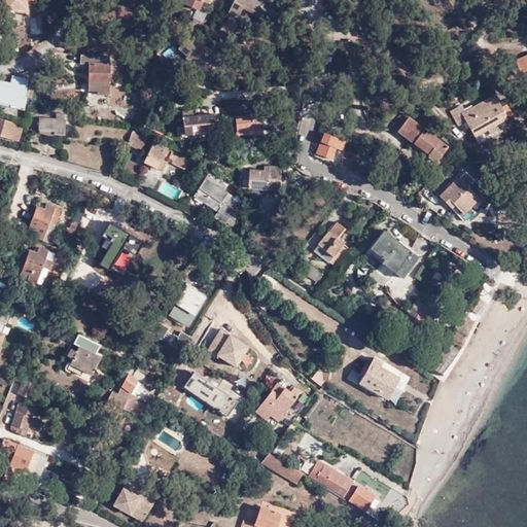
[(3,0),(5,19),(14,19),(14,10),(25,9),(25,1),(24,0),(3,0)]
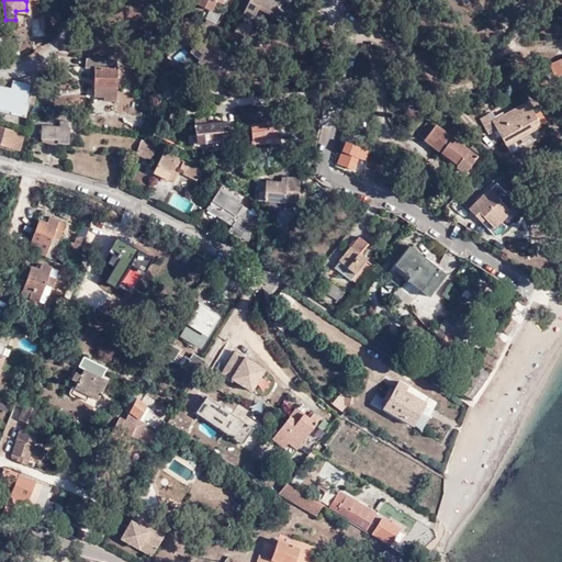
[(257,9),(283,21),(290,7),(273,0),(249,0),(244,14),(253,19),(257,9)]
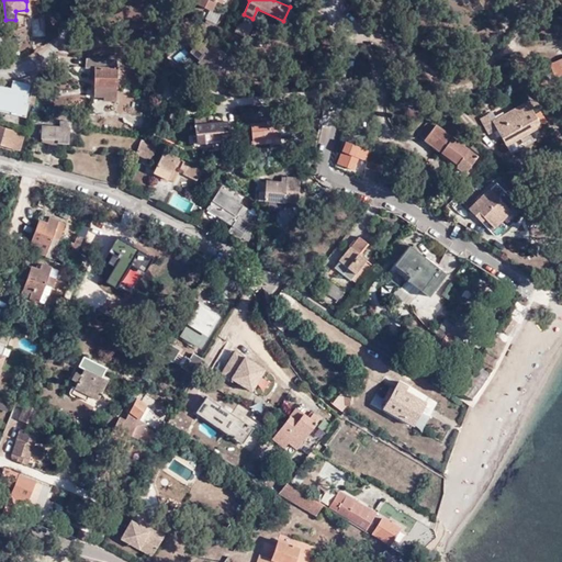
[(239,18),(236,33),(249,36),(253,21),(239,18)]
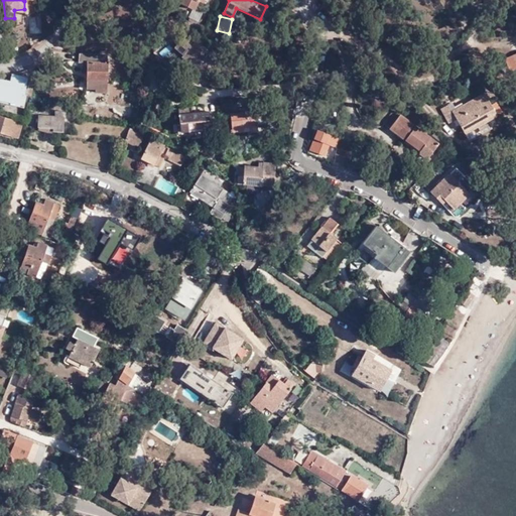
[(24,41),(38,38),(34,22),(20,25),(24,41)]
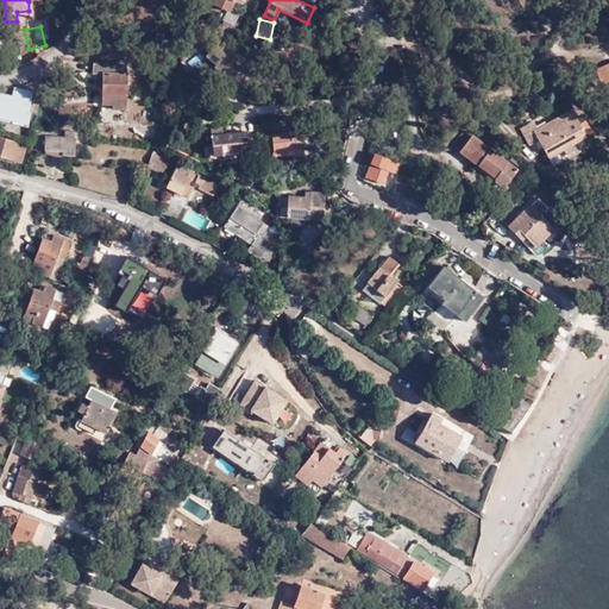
[(156,42),(171,45),(174,37),(155,32),(154,36),(158,37),(156,42)]
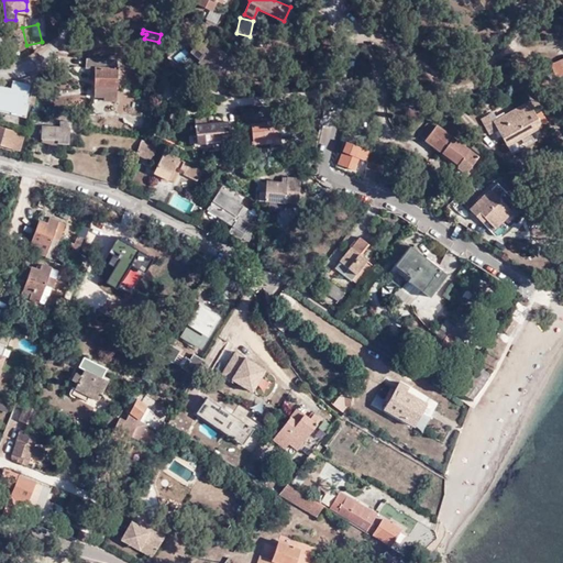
[(222,45),(218,44),(207,41),(203,44),(209,50),(212,47),(217,52),(218,50),(222,45)]
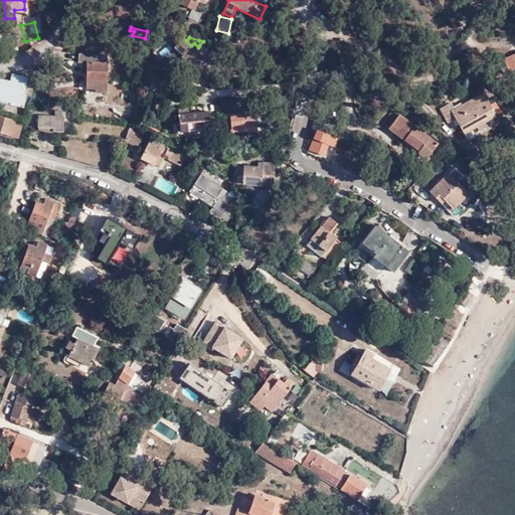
[(86,80),(106,80),(106,57),(101,55),(78,54),(78,62),(87,62),(86,80)]
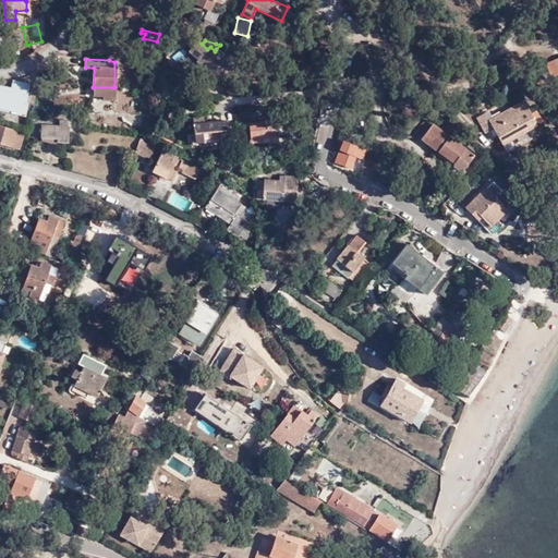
[(557,61),(546,67),(552,81),(557,77),(557,61)]
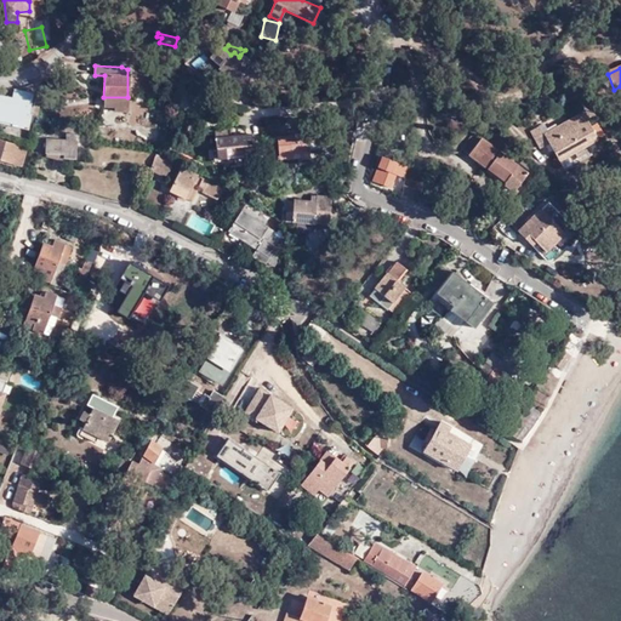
[(0,118),(24,124),(28,110),(35,113),(40,97),(22,92),(20,101),(13,100),(0,96),(0,118)]
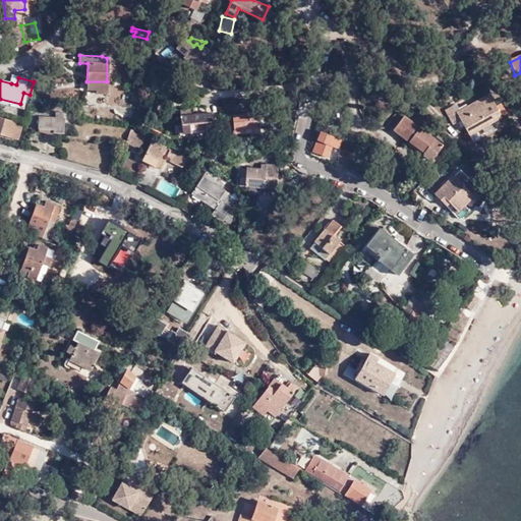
[(462,121),(471,136),(503,117),(489,95),(458,113),(455,108),(446,112),(454,126),(462,121)]
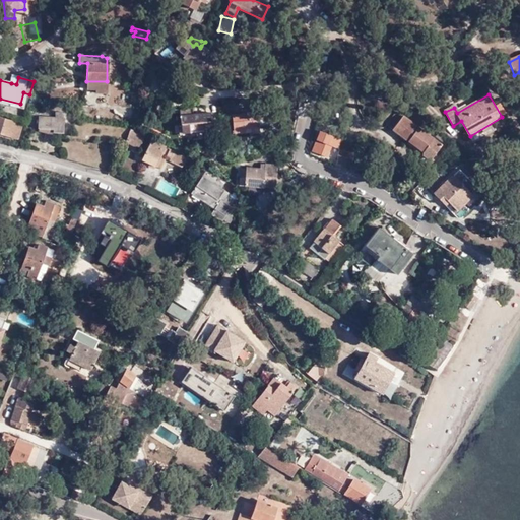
[(180,115),(181,133),(206,131),(204,112),(180,115)]
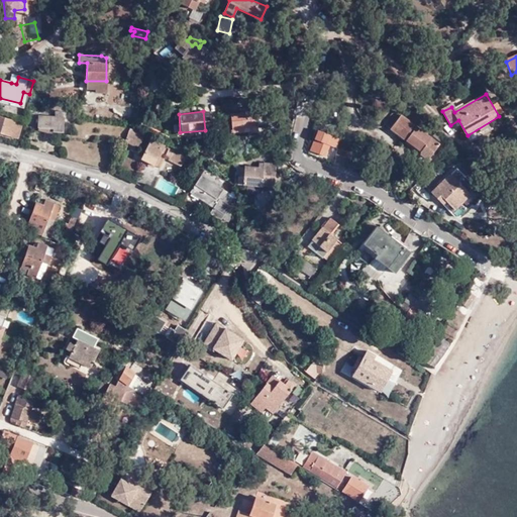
[(245,116),(238,116),(229,118),(231,136),(242,134),(242,131),(266,128),(264,114),(256,114),(255,111),(245,112),(245,116)]
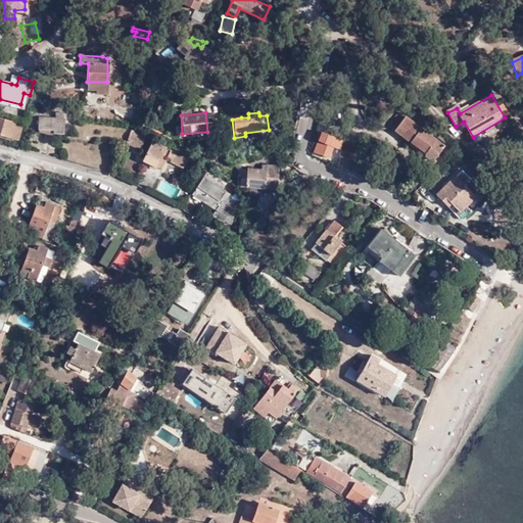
[(391,126),(396,130),(408,116),(402,112),(391,126)]
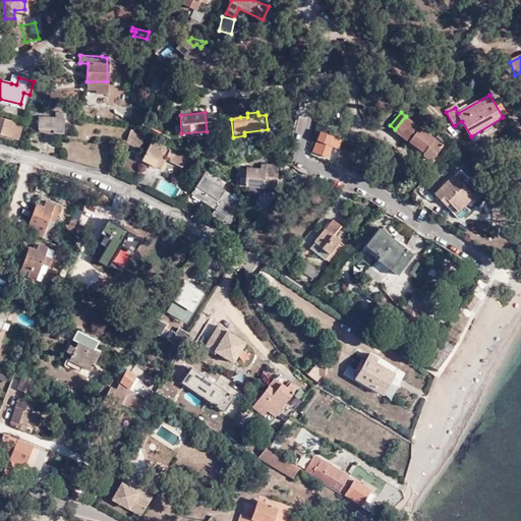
[(53,129),(62,129),(62,118),(62,113),(54,113),(54,117),(38,116),(38,125),(53,126),(53,129)]
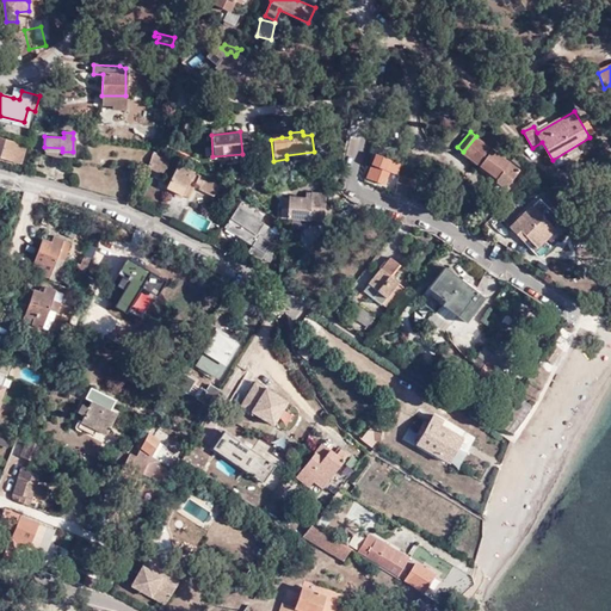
[(0,156),(19,164),(25,144),(0,135),(0,156)]
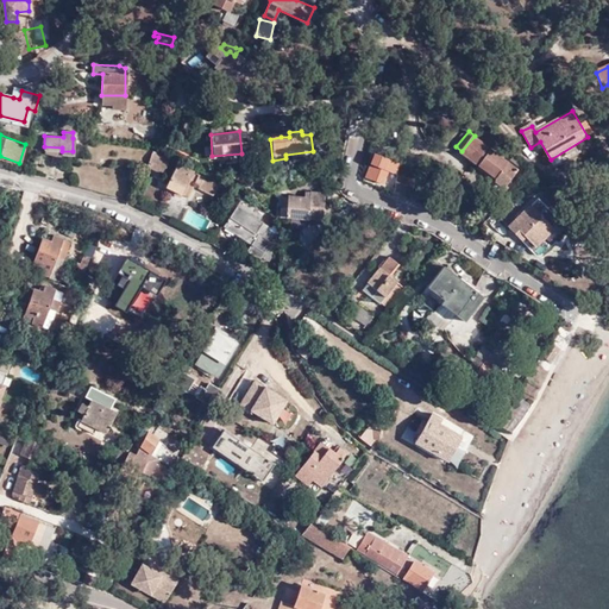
[(481,165),(493,150),(475,136),(462,151),(481,165)]
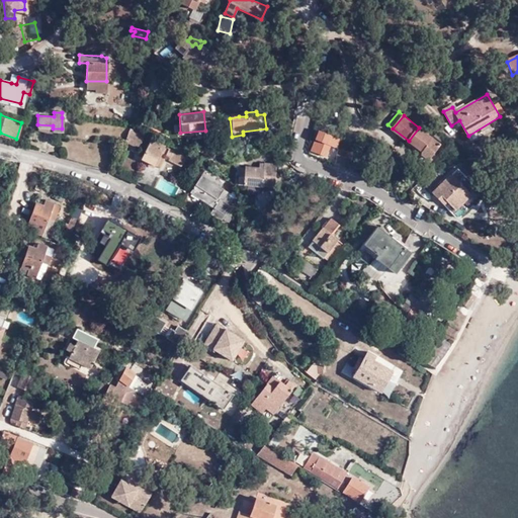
[(53,125),(37,124),(36,130),(52,134),(53,128),(53,125)]
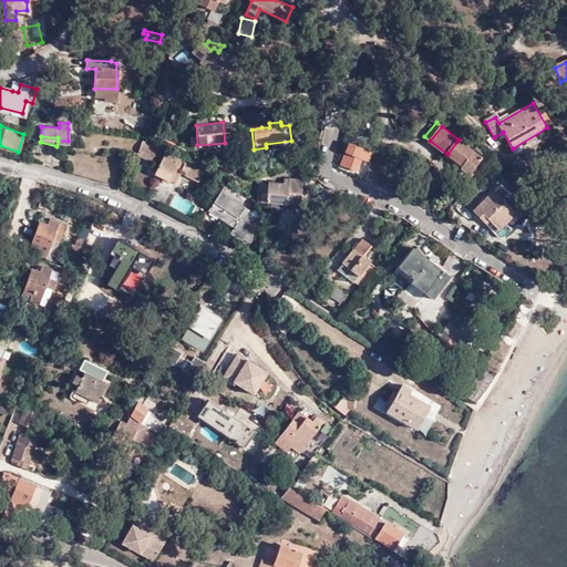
[(459,140),(447,154),(463,166),(462,168),(471,176),(484,160),(459,140)]
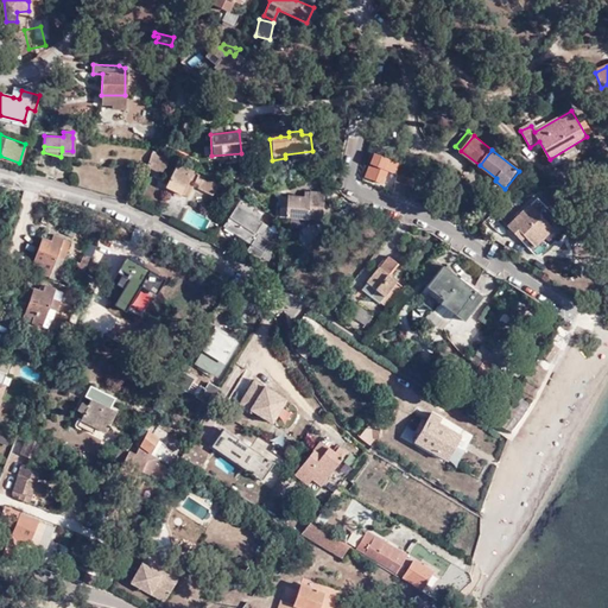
[(152,151),(147,165),(163,172),(169,159),(152,151)]
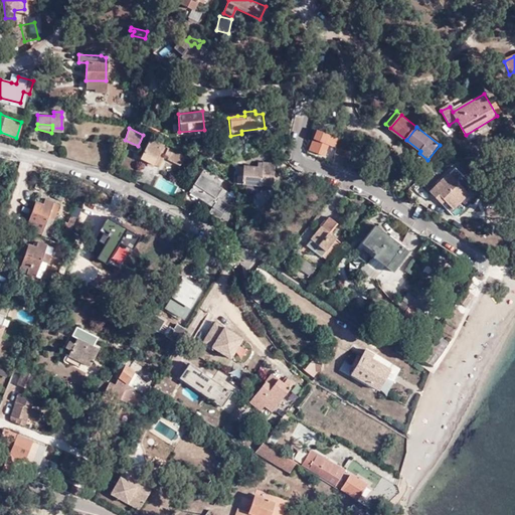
[(204,137),(204,130),(179,132),(179,139),(204,137)]
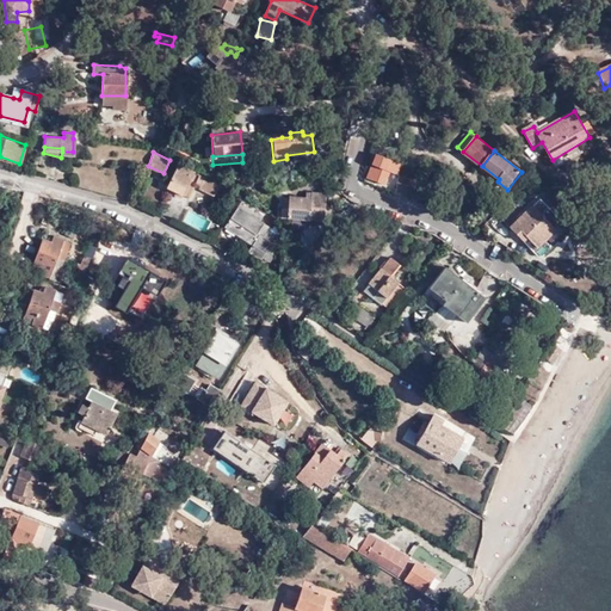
[(397,177),(400,165),(375,155),(365,179),(383,186),(388,173),(397,177)]
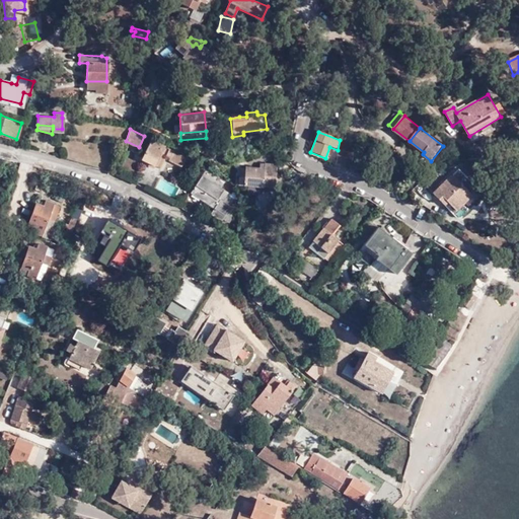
[(161,152),(166,155),(170,156),(169,159),(181,165),(186,156),(151,140),(142,158),(155,164),(161,152)]
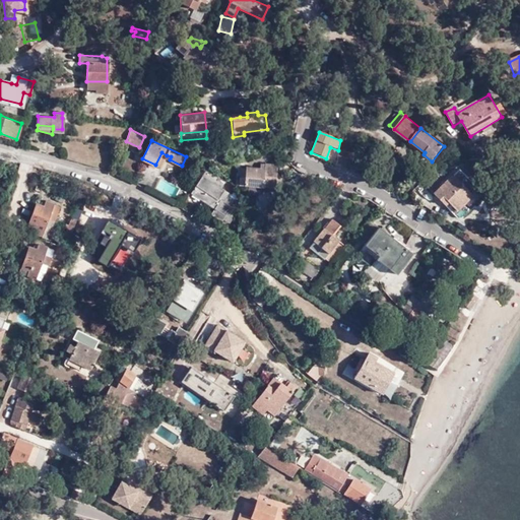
[(408,143),(424,154),(425,152),(410,141),(408,143)]
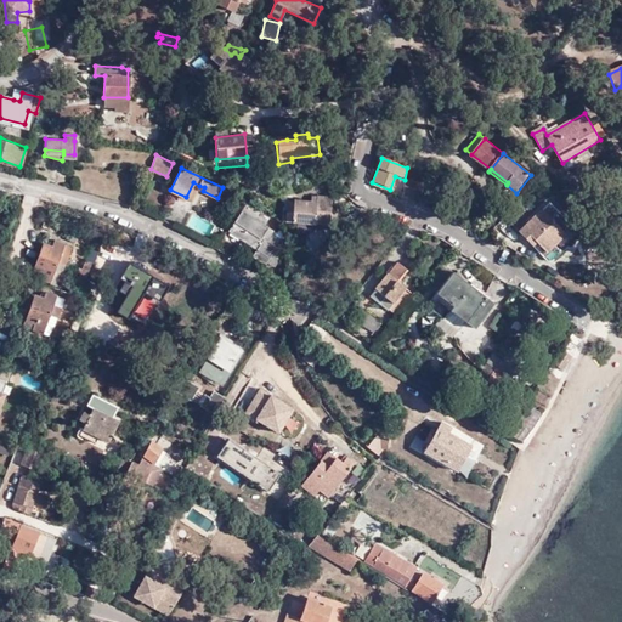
[(402,194),(416,199),(422,196),(425,184),(407,177),(402,194)]
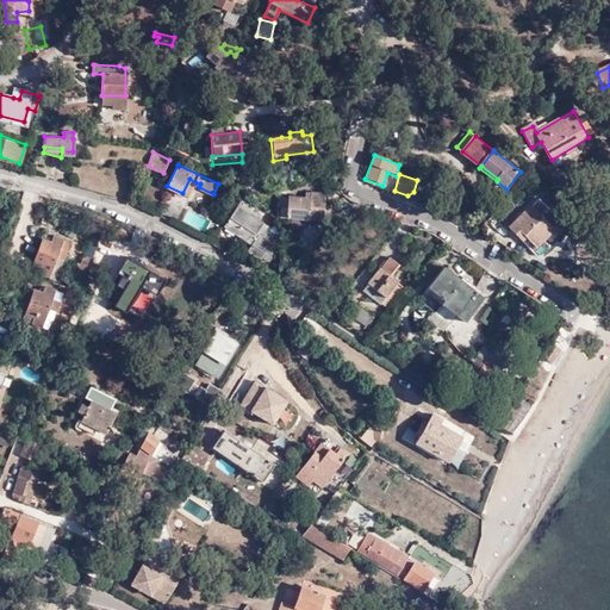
[(188,197),(195,182),(190,179),(182,193),(188,197)]
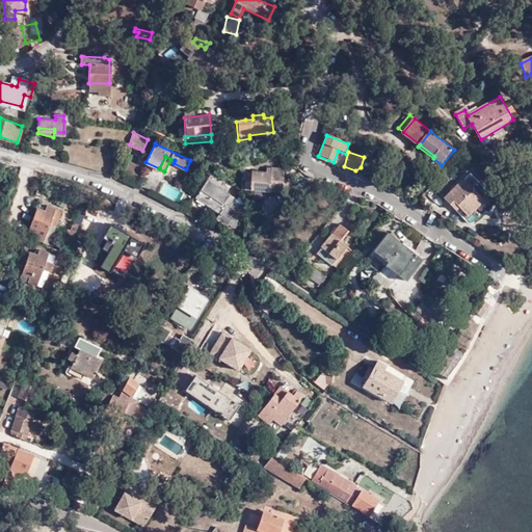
[(459,158),(453,165),(460,173),(467,166),(459,158)]
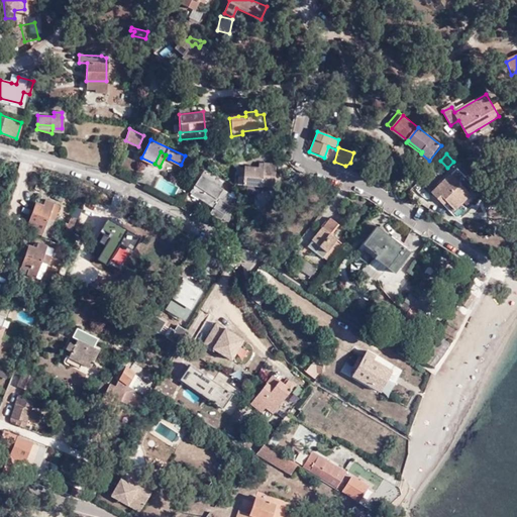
[(244,167),(243,185),(263,186),(275,187),(277,164),(265,164),(264,169),(244,167)]
